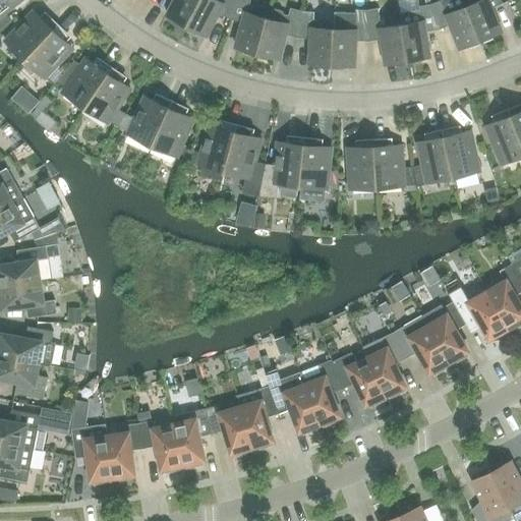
[(0,0),(0,30),(11,20),(5,12),(20,0),(0,0)]
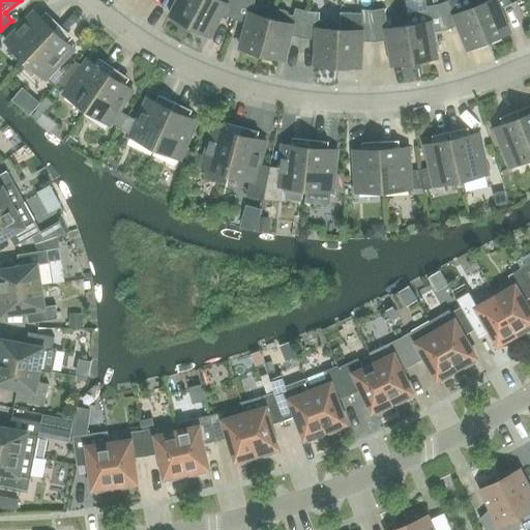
[(187,24),(189,26),(203,0),(178,0),(171,15),(187,24)]
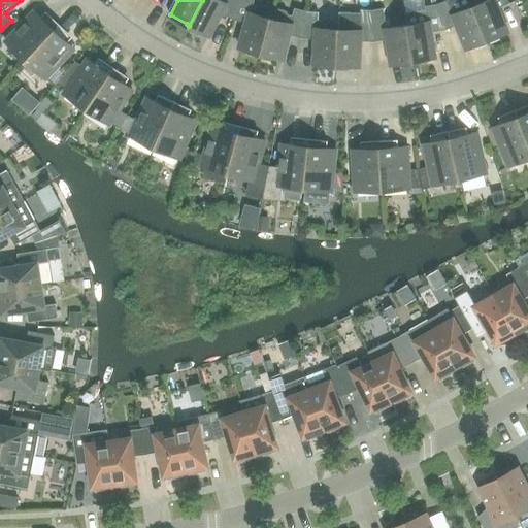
[(222,12),(233,19),(240,0),(226,0),(225,3),(220,0),(202,0),(189,26),(192,27),(209,35),(222,12)]
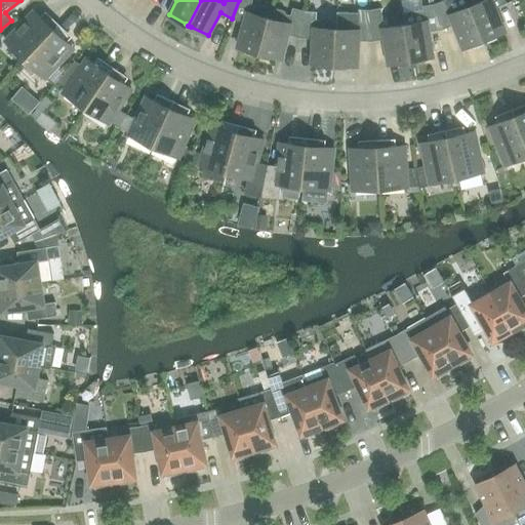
[(259,53),(269,18),(271,10),(269,9),(267,6),(259,4),(255,6),(251,5),(251,0),(239,0),(232,18),(245,23),(238,47),(256,52),(259,53)]
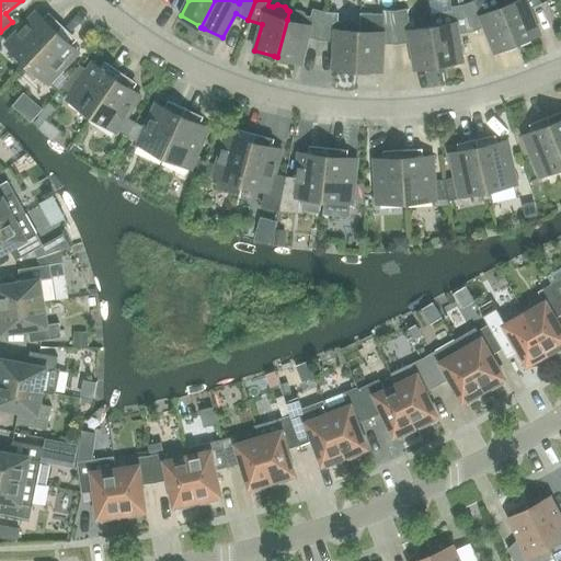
[(515,45),(518,43),(503,7),(482,15),(476,0),(474,0),(465,4),(472,32),(485,26),(495,52),(515,44),(515,45)]
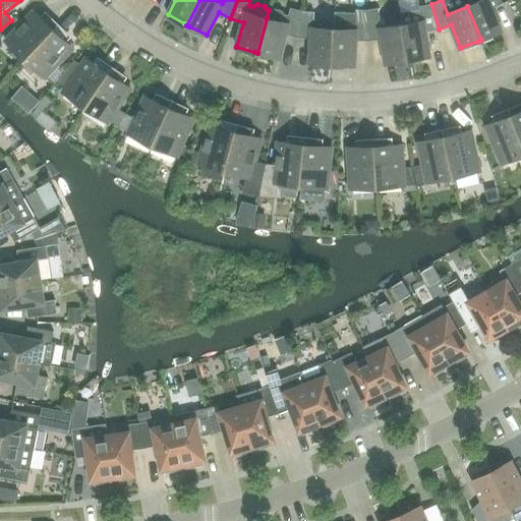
[(483,39),(501,32),(491,8),(503,3),(501,0),(464,0),(467,6),(481,40),(483,39)]
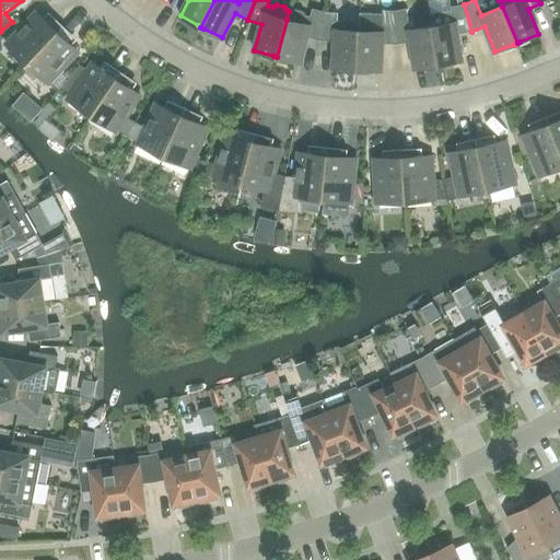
[(464,4),(451,7),(452,10),(430,13),(432,26),(439,66),(442,65),(462,61),(457,34),(471,32),(464,4)]
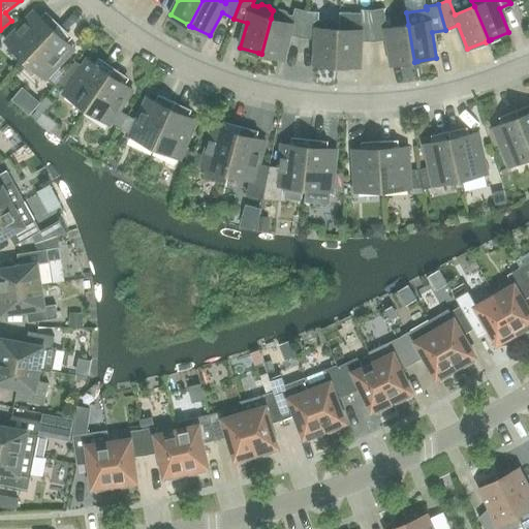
[(303,38),(307,11),(296,8),(293,16),(289,14),(287,10),(279,8),(276,10),(273,10),(271,19),(261,54),(265,55),(265,54),(283,59),(289,34),(303,38)]
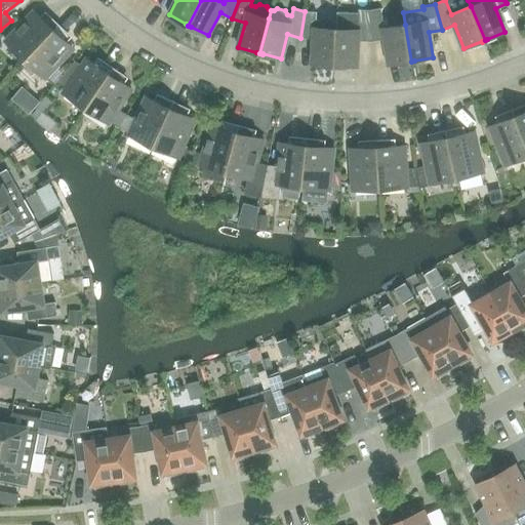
[(408,62),(411,62),(405,25),(385,29),(380,8),(370,10),(371,41),(385,39),(389,65),(408,62)]
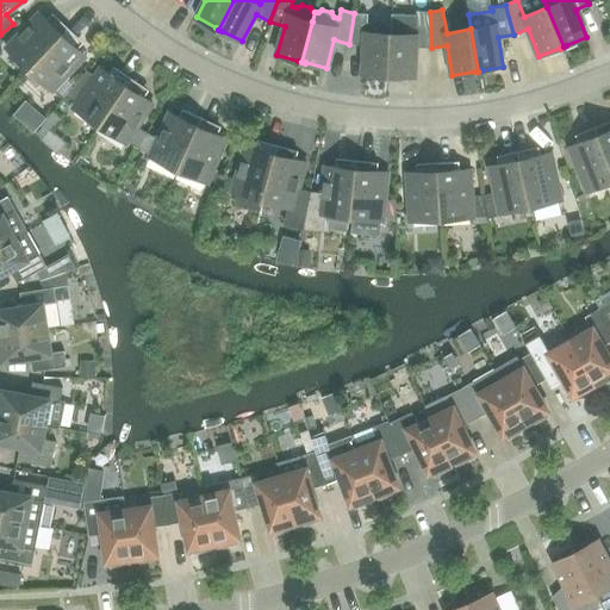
[(415,36),(391,33),(388,76),(392,76),(415,76),(416,47),(431,48),(430,12),(416,11),(415,36)]
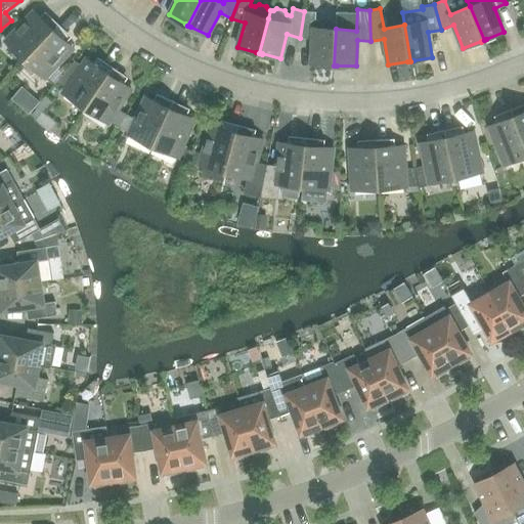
[(5,41),(26,59),(58,25),(49,15),(44,20),(34,11),(5,41)]
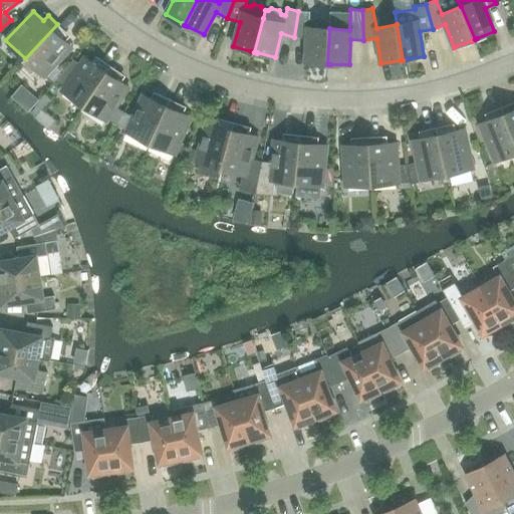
[(310,12),(298,11),(294,37),(307,37),(306,62),(324,63),(324,64),(327,64),(329,28),(329,20),(328,20),(325,18),(317,17),(314,20),(309,20),(310,12)]
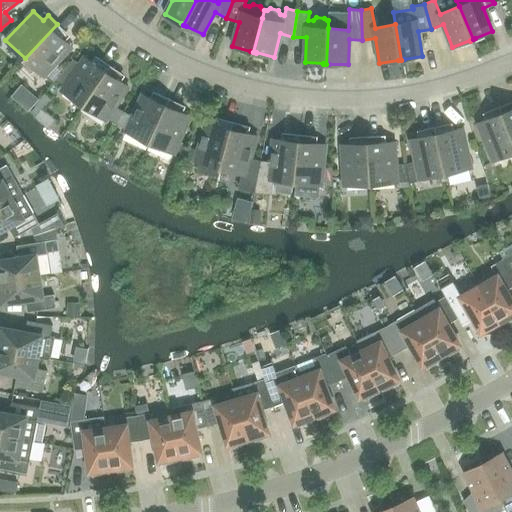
[(66,32),(57,24),(25,58),(44,76),(72,47),(61,37),(66,32)]
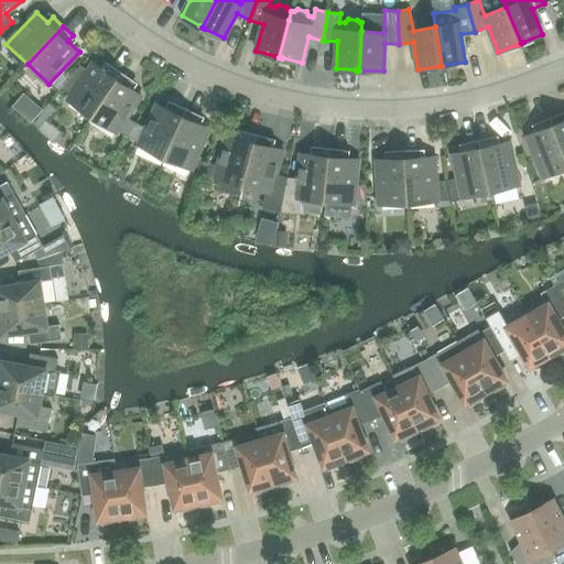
[(68,99),(93,116),(121,73),(110,65),(106,72),(93,63),(68,99)]
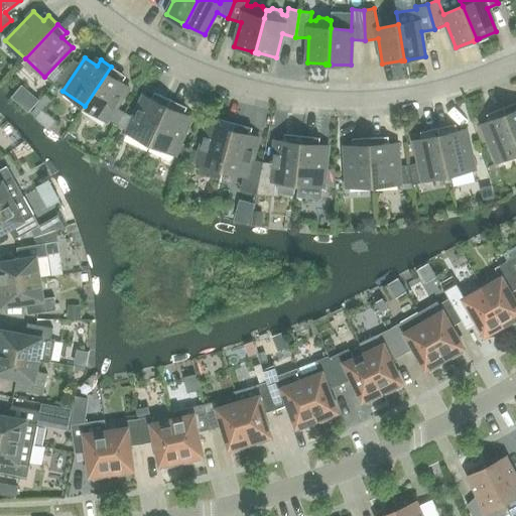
[(117,126),(124,113),(116,108),(129,88),(118,80),(122,74),(111,67),(85,106),(107,121),(108,119),(117,126)]
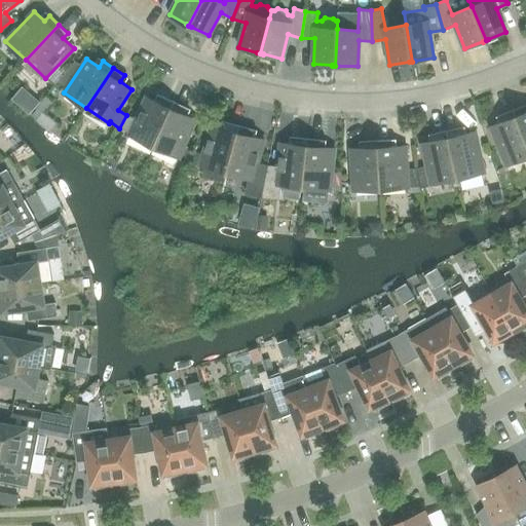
[(159,104),(146,98),(129,135),(154,146),(175,102),(162,97),(159,104)]
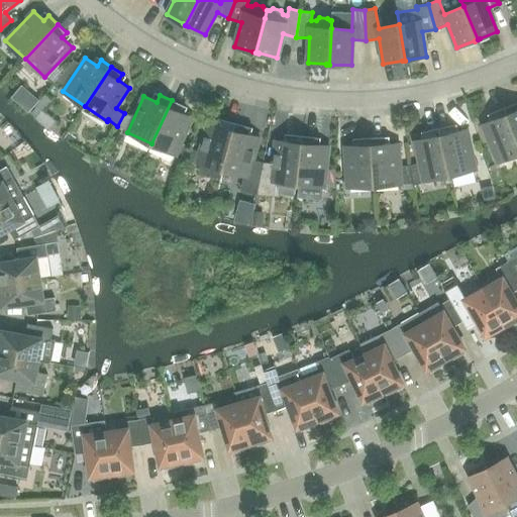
[(183,105),(172,100),(151,143),(176,154),(193,118),(180,112),(183,105)]
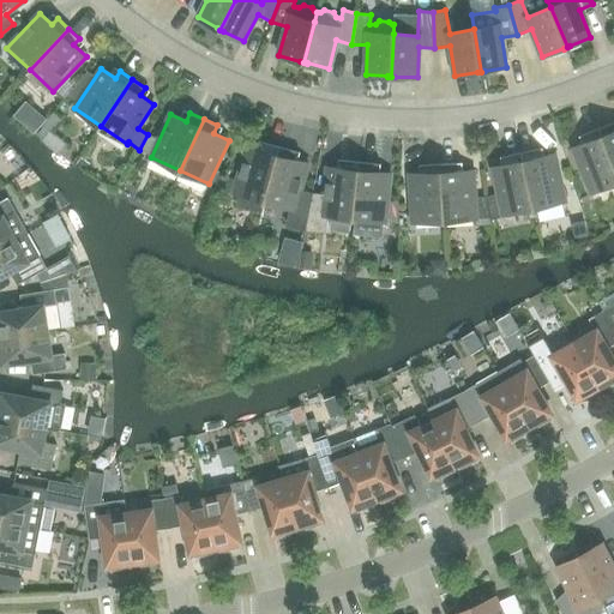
[(613,125),(613,124),(600,128),(613,164),(613,125)]
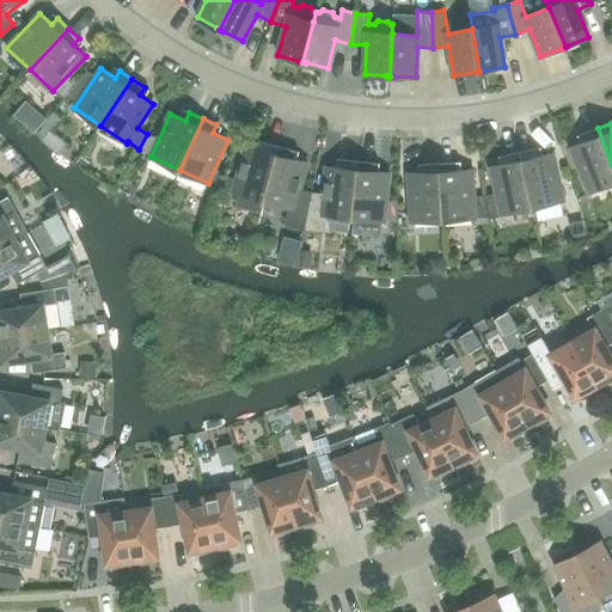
[(587,141),(571,148),(589,193),(611,183),(611,164),(598,128),(583,134),(587,141)]
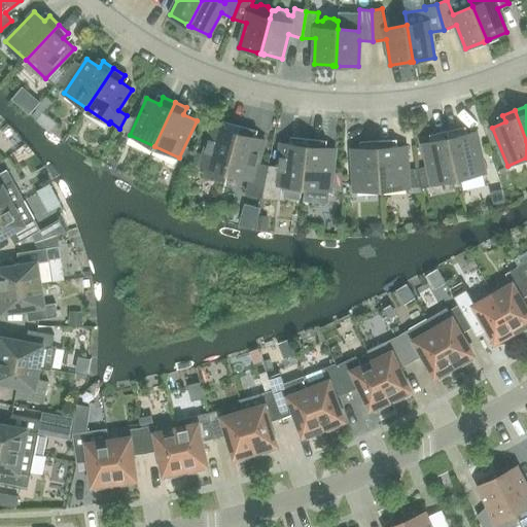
[(205,167),(203,174),(205,178),(224,184),(227,173),(240,126),(227,123),(225,130),(212,126),(201,166),(205,167)]
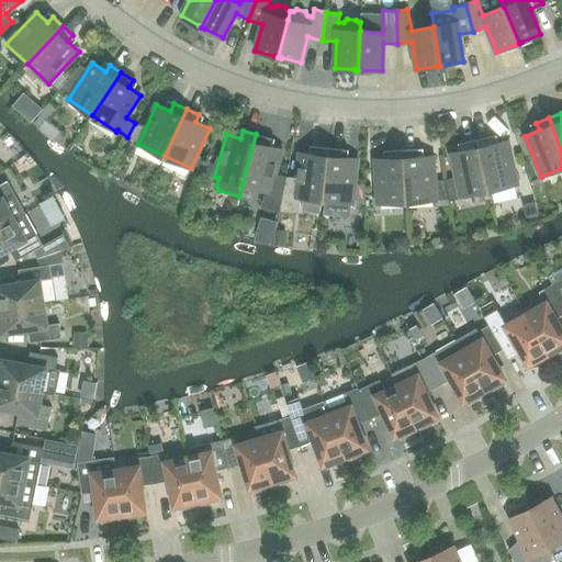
[(262,206),(279,212),(285,177),(276,173),(282,149),(267,146),(269,138),(256,134),(243,184),(266,191),(262,206)]
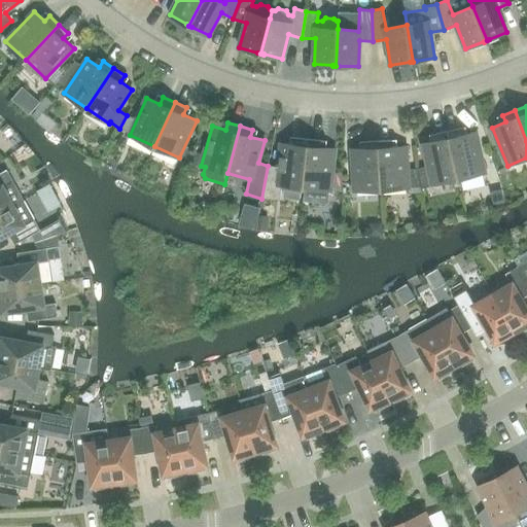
[(460,129),(448,131),(458,178),(485,173),(477,132),(462,136),(460,129)]
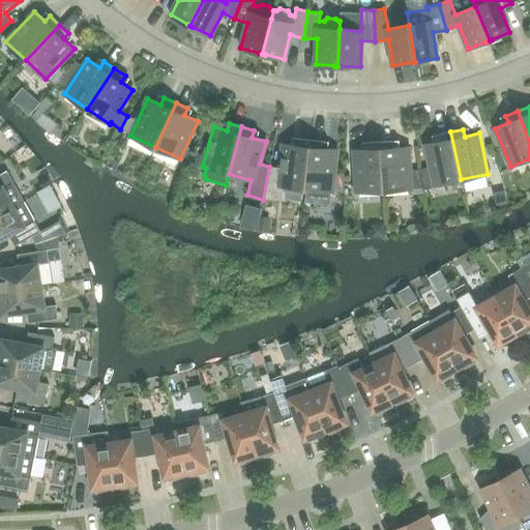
[(440,142),(425,145),(430,168),(420,170),(421,188),(434,185),(461,179),(450,131),(438,135),(440,142)]
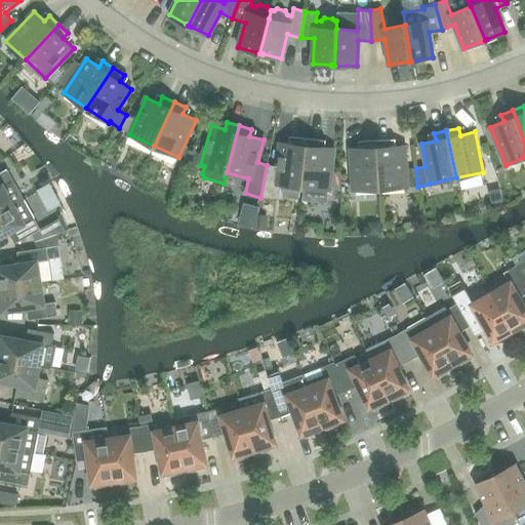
[(308,138),(295,137),(294,145),(280,143),(277,166),(267,165),(260,198),(279,199),(280,185),(303,187),(308,138)]
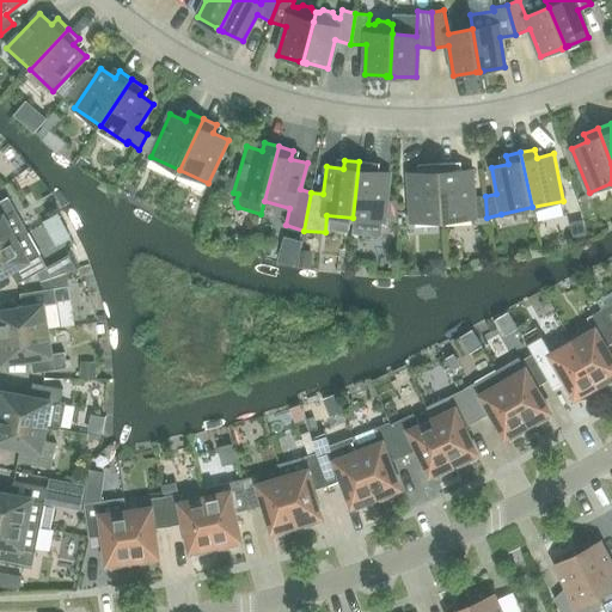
[(373,163),(359,161),(353,218),(384,221),(390,173),(373,172),(373,163)]
